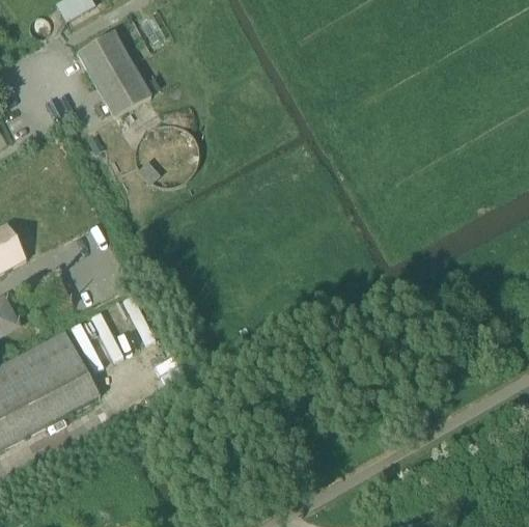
[(95,6),(91,0),(60,0),(57,2),(66,21),(95,6)]
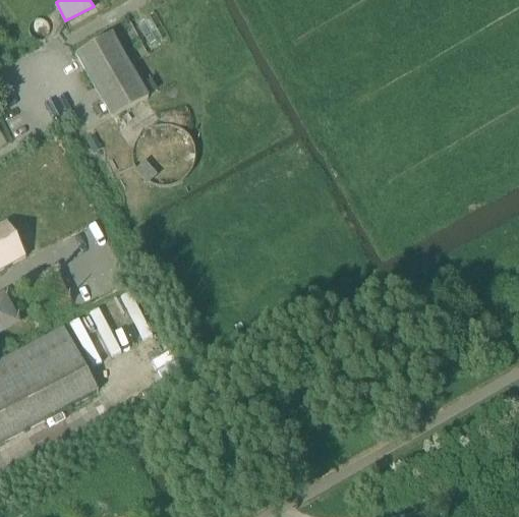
[(151,15),(138,21),(150,43),(162,36),(151,15)]
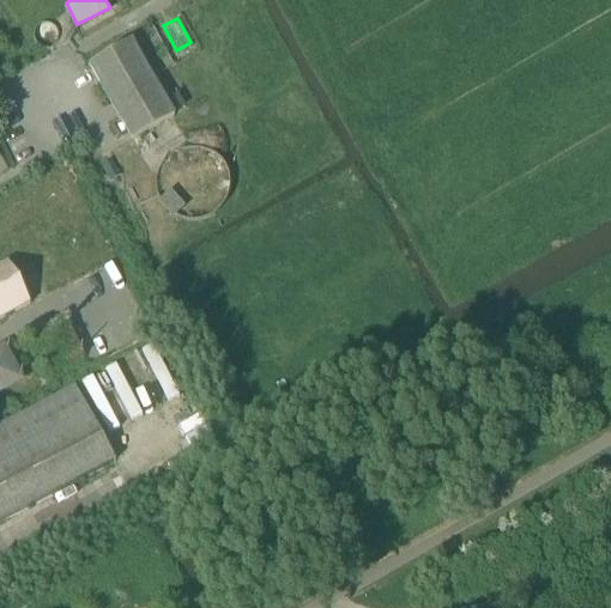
[(132,36),(89,61),(132,135),(175,111),(132,36)]
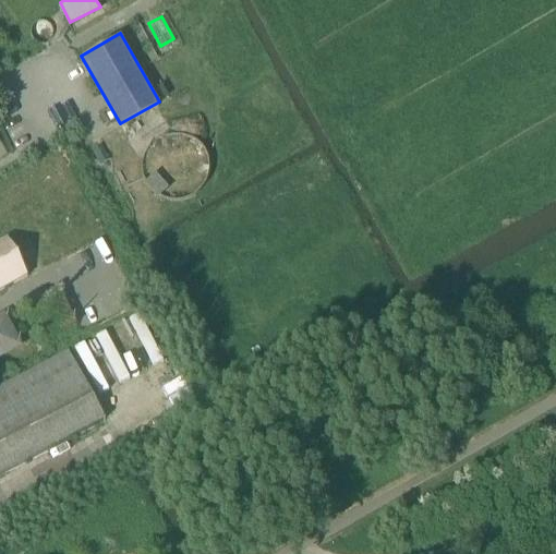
[(5,236),(0,238),(0,287),(26,274),(5,236)]
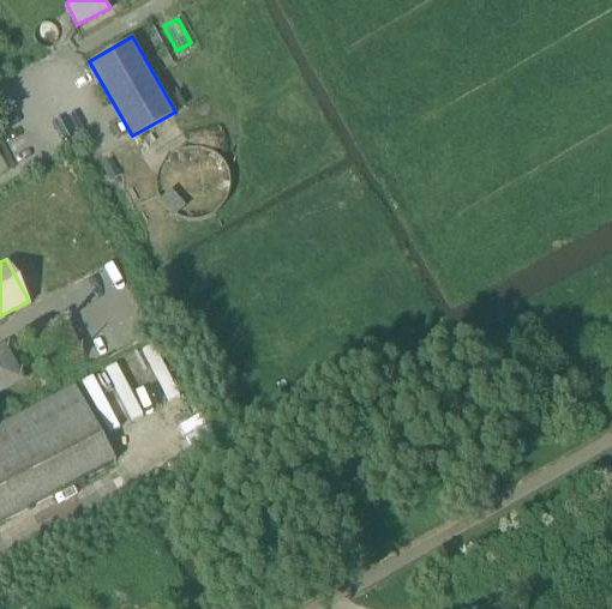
[(117,362),(85,379),(112,429),(143,412),(117,362)]
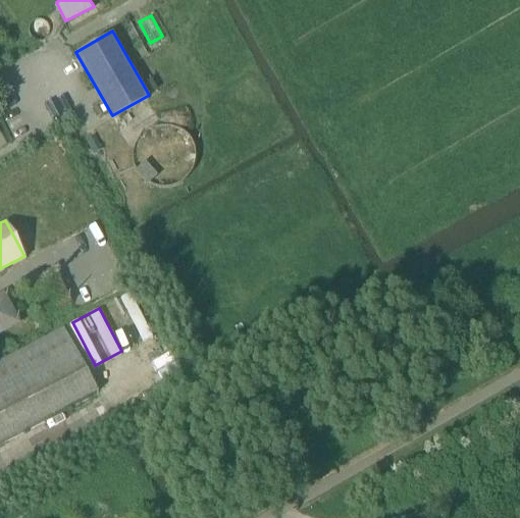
[(64,325),(0,358),(0,439),(97,389),(88,370),(64,325)]
